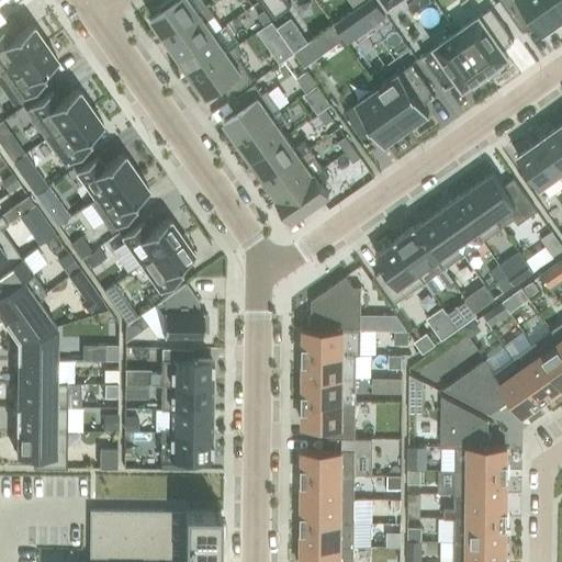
[(152,18),(165,37),(199,13),(189,0),(176,0),(175,1),(172,0),(170,0),(160,8),(163,10),(152,18)]
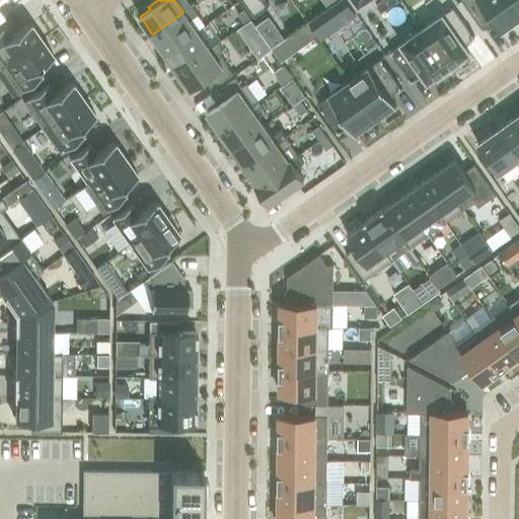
[(264,0),(241,0),(253,16),(269,5),(264,0)]
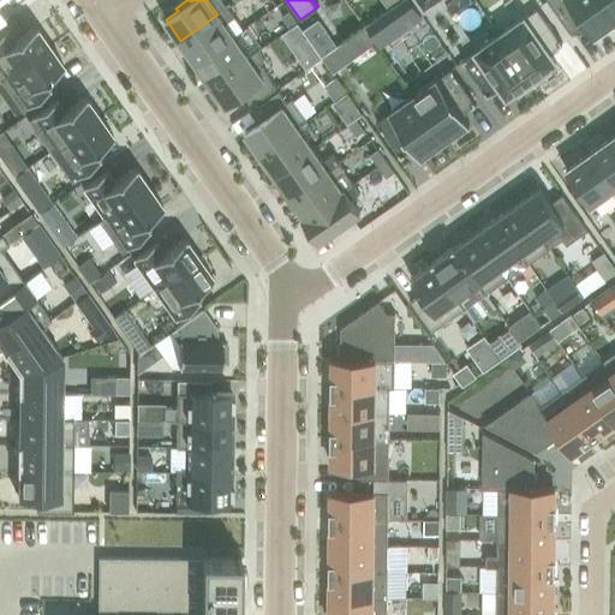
[(410,0),(401,0),(392,7),(405,27),(421,16),(410,0)]
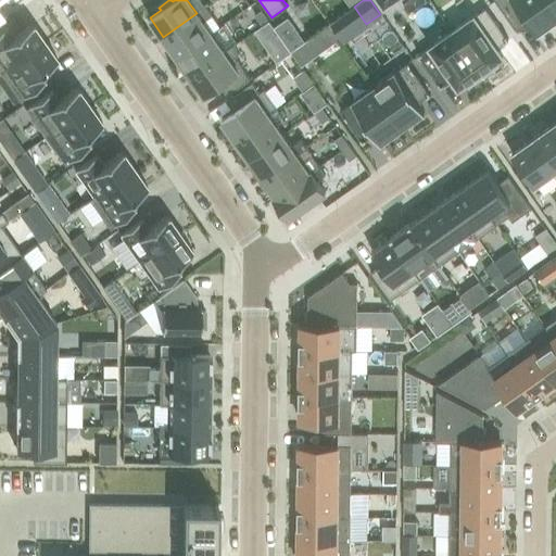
[(376,0),(382,10),(395,0),(376,0)]
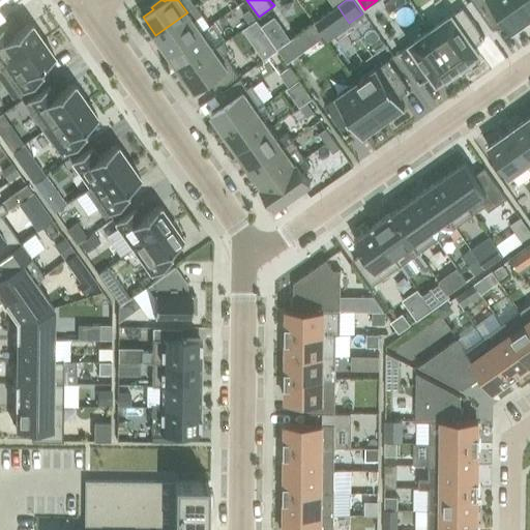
[(471,0),(492,30),(504,21),(511,31),(529,18),(529,12),(521,0),(471,0)]
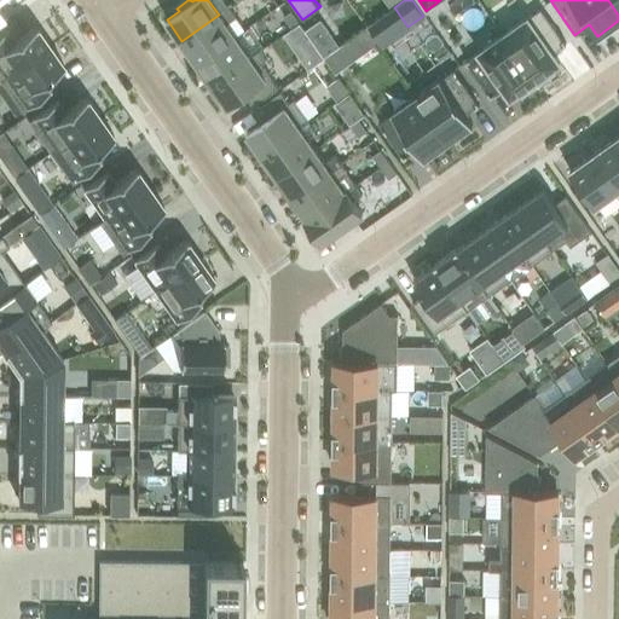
[(618,0),(608,0),(618,15),(618,0)]
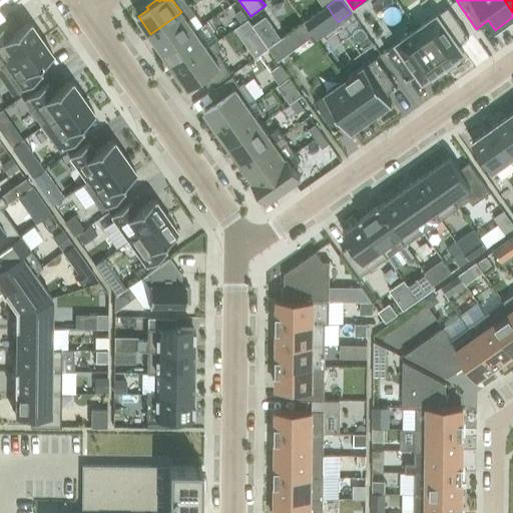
[(163,52),(194,30),(187,20),(195,14),(190,7),(181,12),(150,34),(163,52)]
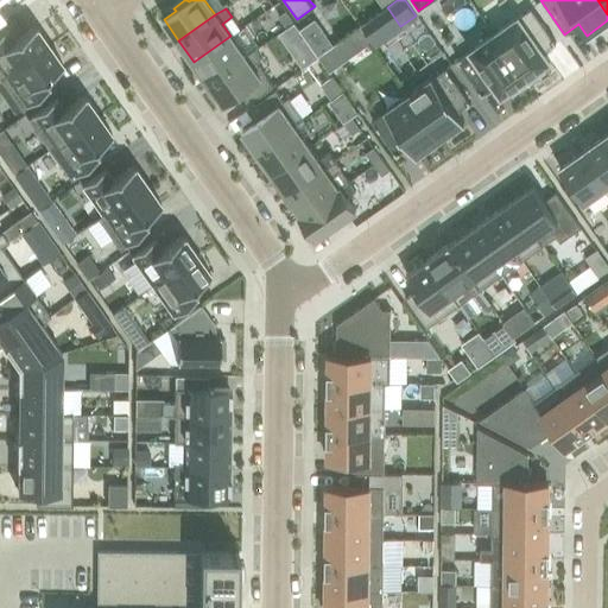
[(556,43),(531,8),(494,35),(527,82),(543,71),(540,68),(549,62),(543,52),(556,43)]
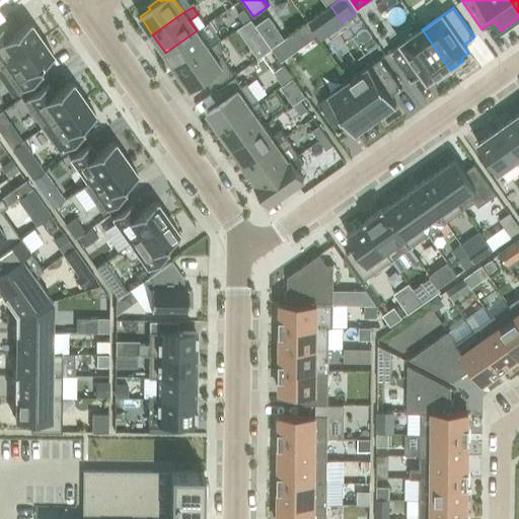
[(243,9),(237,14),(244,24),(250,19),(243,9)]
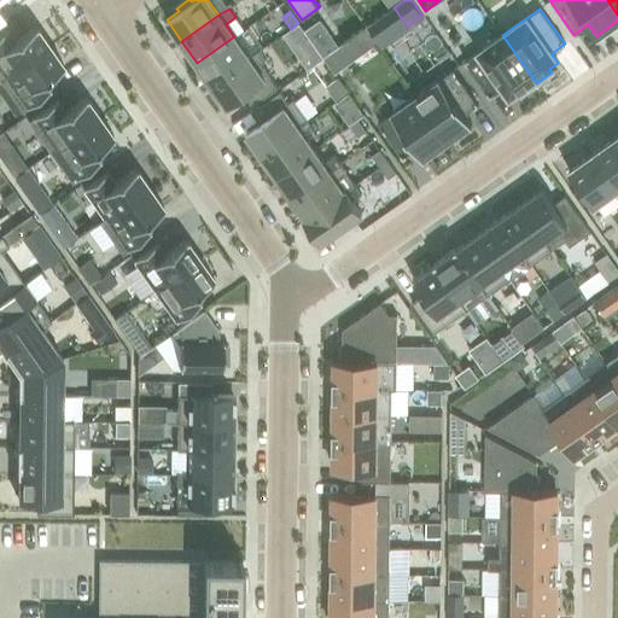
[(322,57),(338,46),(319,19),(303,30),(322,57)]
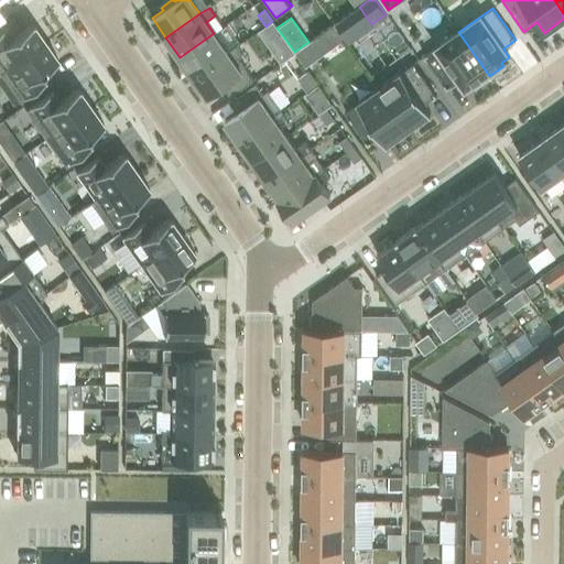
[(272,21),(259,31),(281,63),(295,53),(272,21)]
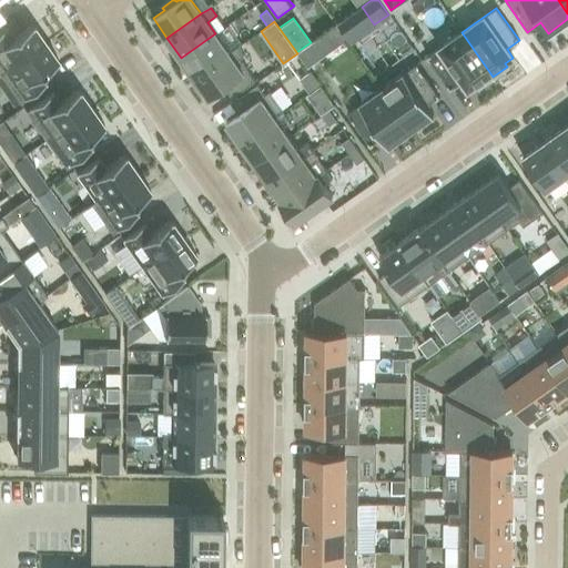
[(0,31),(0,73),(44,42),(32,23),(10,39),(4,30),(7,29),(6,28),(0,31)]
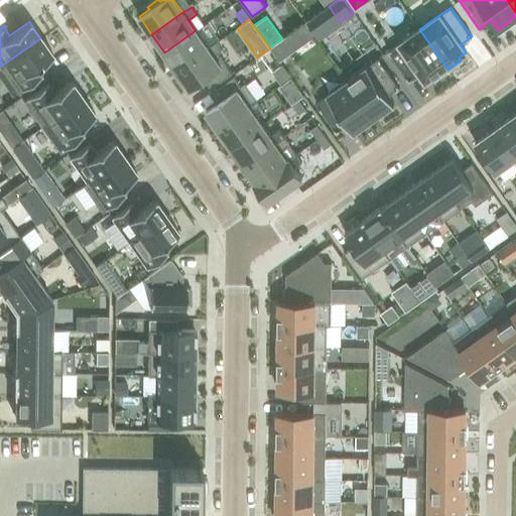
[(269,47),(278,60),(314,35),(304,22),(282,38),(269,47)]
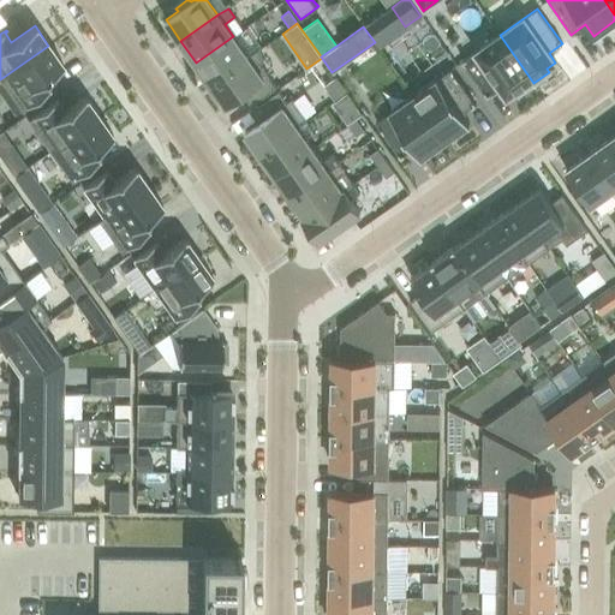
[(461,61),(487,96),(500,88),(506,96),(515,90),(518,94),(533,83),(500,35),(461,61)]
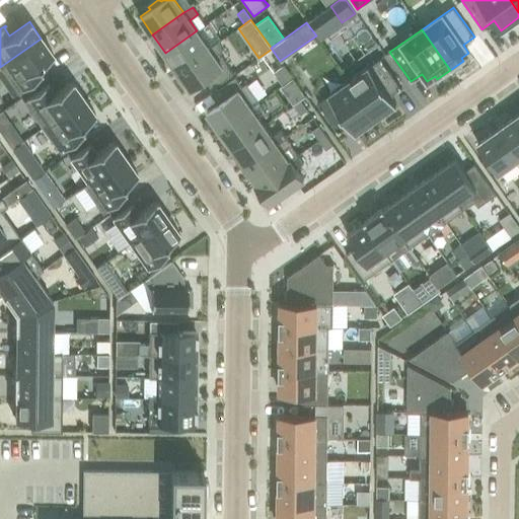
[(177,71),(217,43),(209,48),(197,30),(165,53),(177,71)]
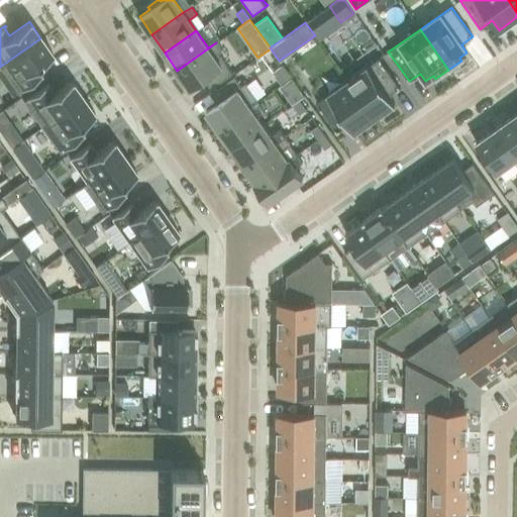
[(53,56),(40,38),(0,67),(0,69),(17,94),(41,77),(41,76),(38,77),(32,69),(53,56)]
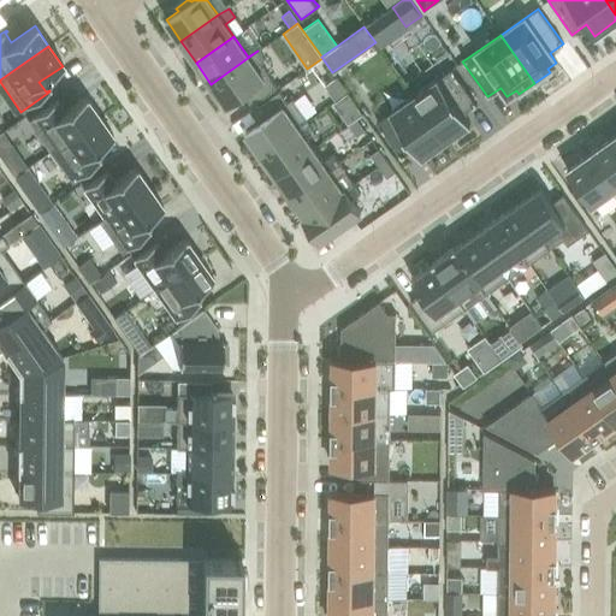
[(243,94),(252,105),(276,88),(268,77),(268,76),(259,61),(264,58),(258,51),(211,84),(226,106),(243,94)]
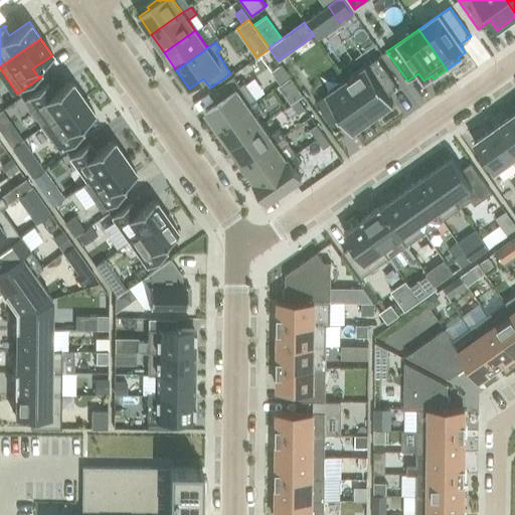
[(392,103),(387,95),(398,88),(377,57),(347,79),(373,117),(392,103)]
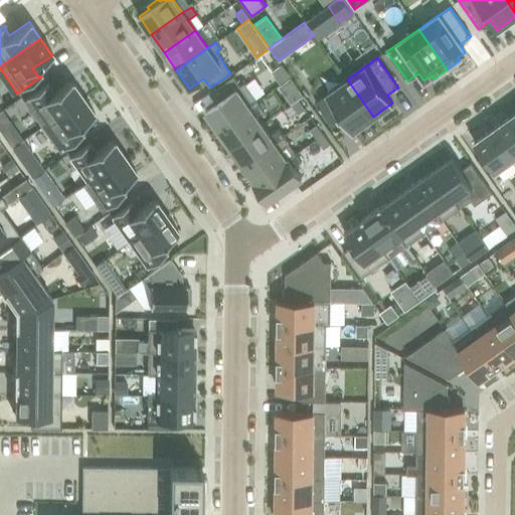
[(290,77),(281,64),(272,71),(281,84),(284,82),(290,77)]
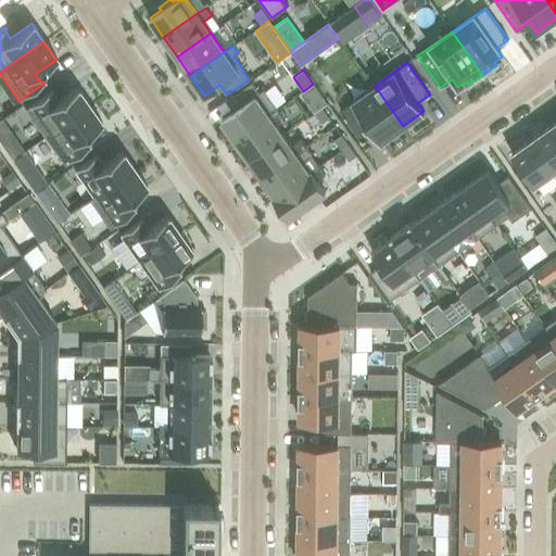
[(222,119),(235,139),(277,110),(264,89),(258,92),(252,83),(229,99),(237,109),(222,119)]
